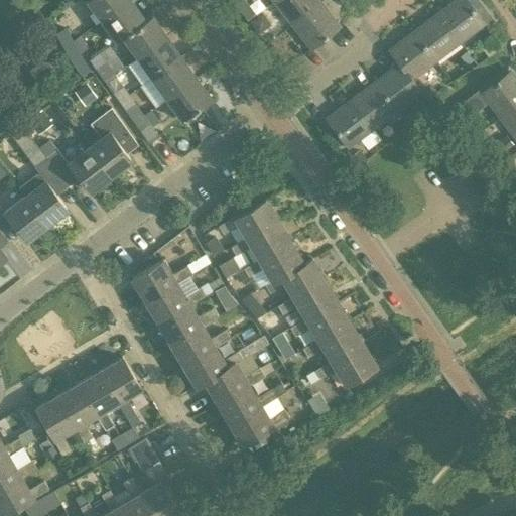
[(86,0),(101,20),(129,0),(86,0)]
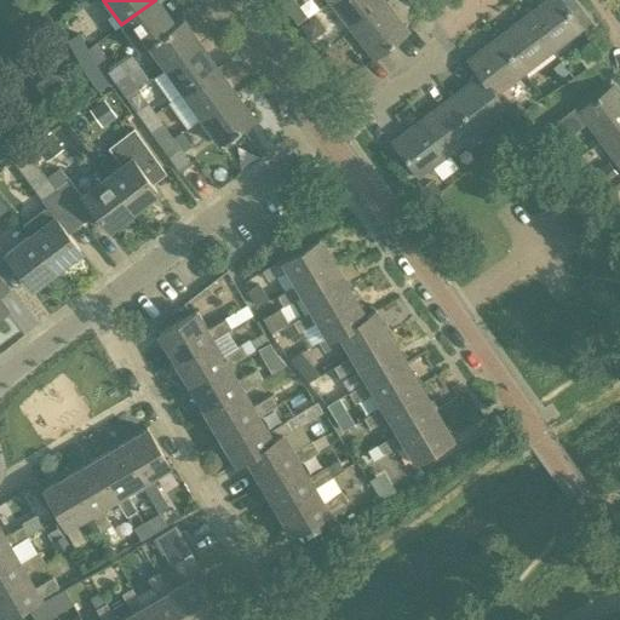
[(155,0),(121,24),(139,50),(147,44),(173,24),(156,0),(155,0)]
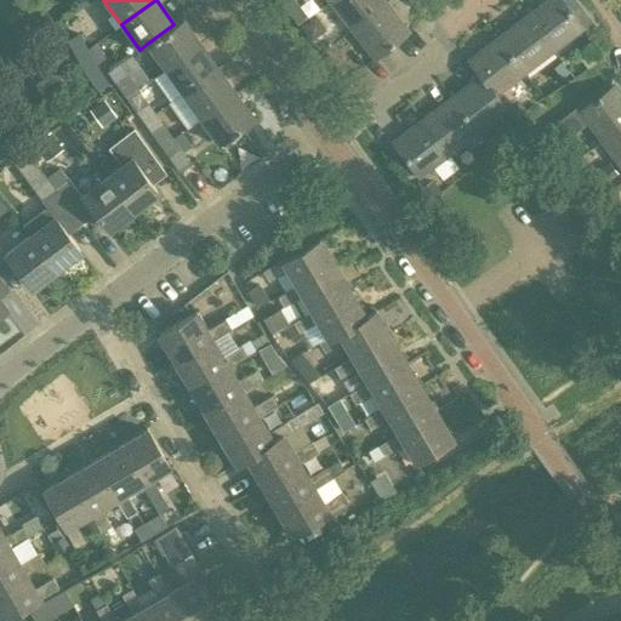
[(330,0),(329,1),(351,30),(385,4),(382,0),(330,0)]
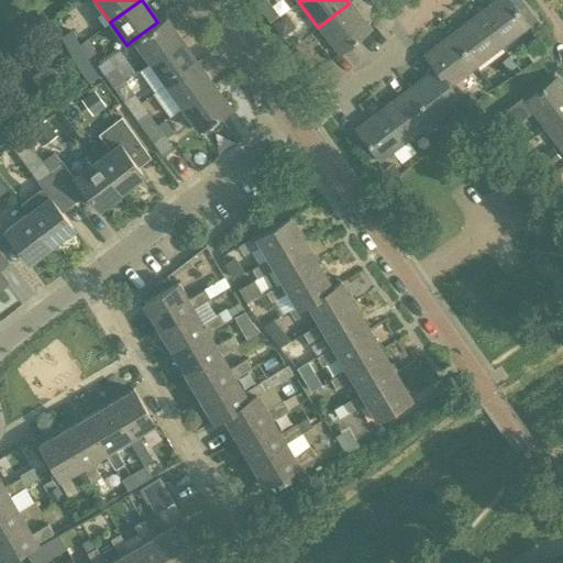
[(501,46),(528,26),(527,25),(508,0),(507,0),(496,0),(477,14),(501,46)]
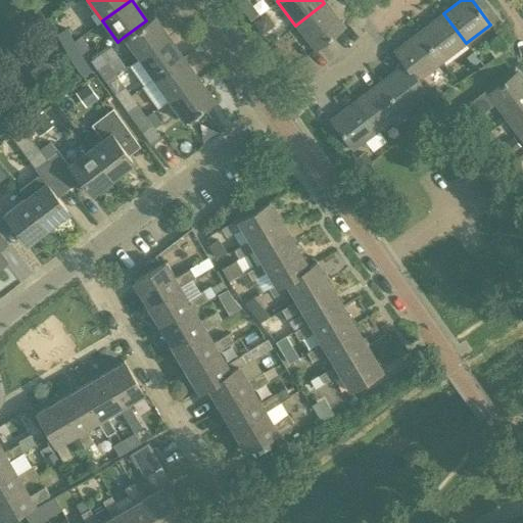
[(483,0),(472,0),(489,24),(496,17),(483,0)]
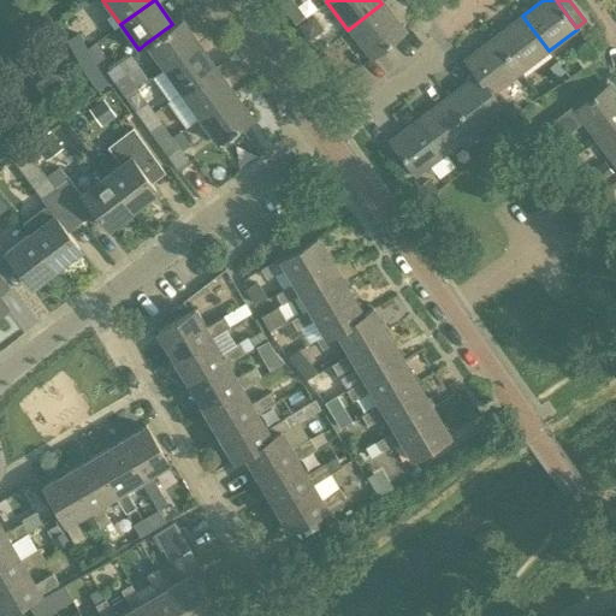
[(381,4),(348,30),(371,59),(404,33),(381,4)]
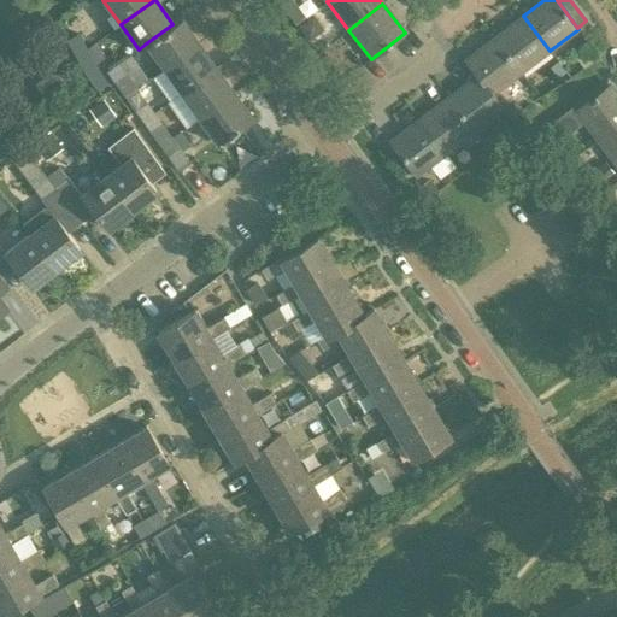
[(550,51),(523,16),(493,37),(521,72),(550,51)]
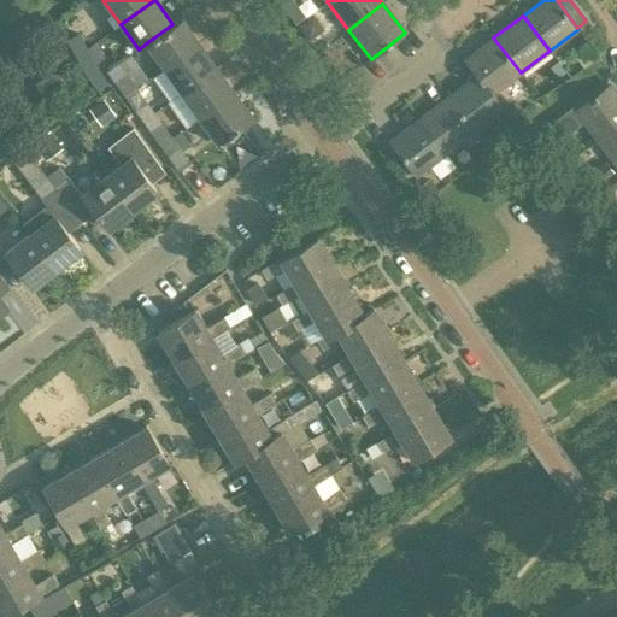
[(147,46),(164,68),(199,43),(181,18),(172,24),(146,43),(139,50),(140,52),(147,46)]
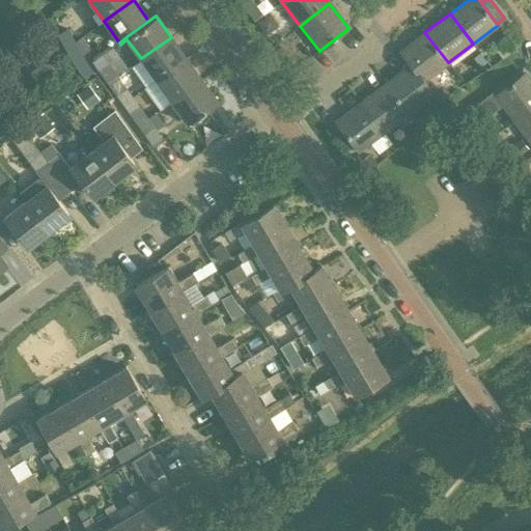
[(56,35),(63,49),(75,43),(67,29),(56,35)]
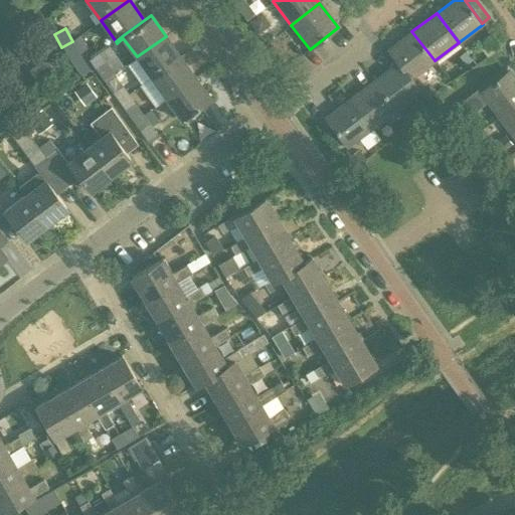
[(435,60),(411,31),(387,50),(397,63),(410,78),(435,60)]
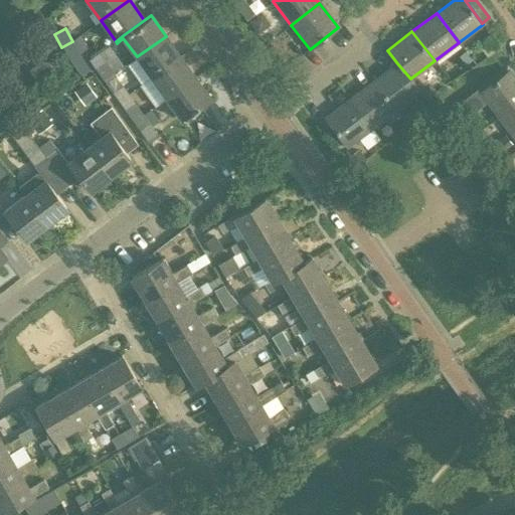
[(137,56),(151,77),(180,56),(166,36),(137,56)]
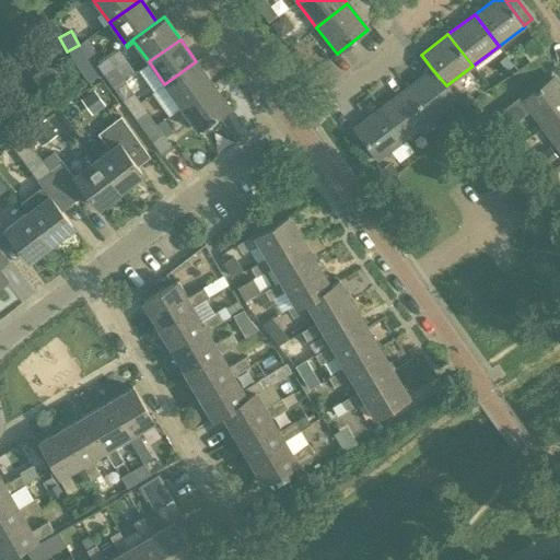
[(86,59),(79,45),(67,51),(74,66),(86,59)]
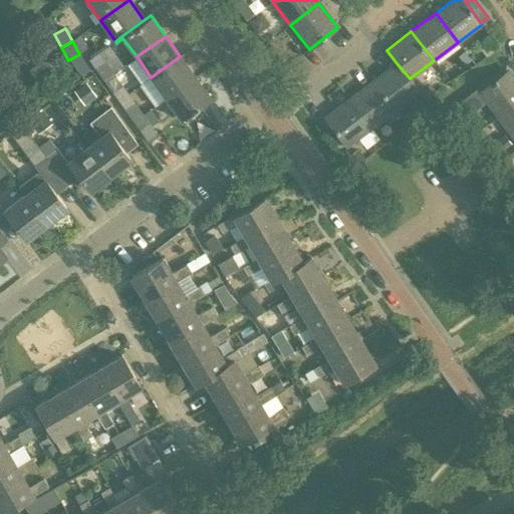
[(151,77),(166,97),(195,76),(180,56),(151,77)]
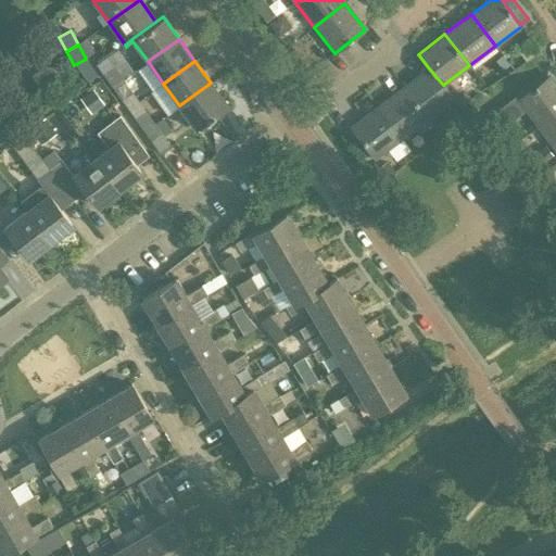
[(40,88),(59,74),(49,62),(32,76),(40,88)]
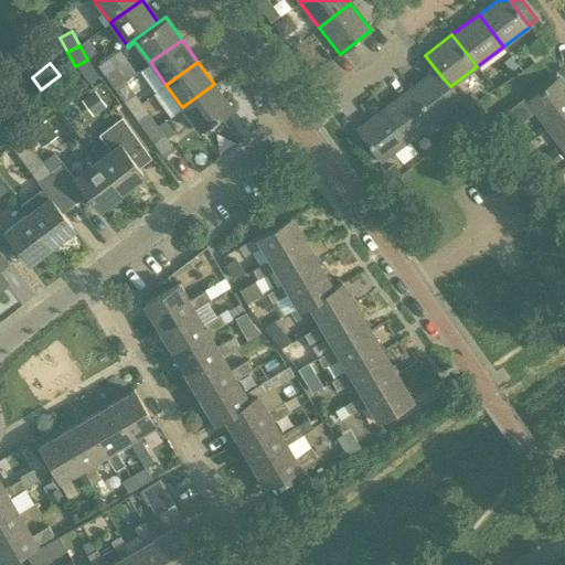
[(105,76),(114,88),(124,81),(115,67),(105,76)]
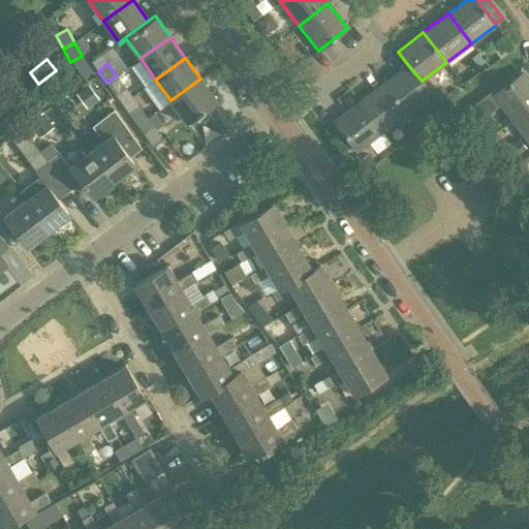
[(383,84),(406,114),(432,94),(422,81),(408,65),(383,84)]
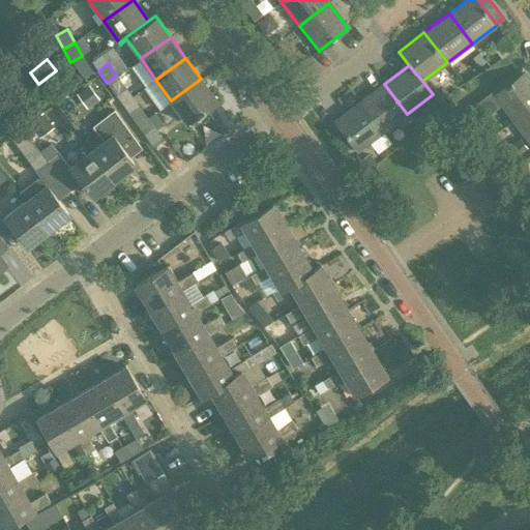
[(512,121),(529,108),(529,81),(524,74),(494,95),(512,121)]
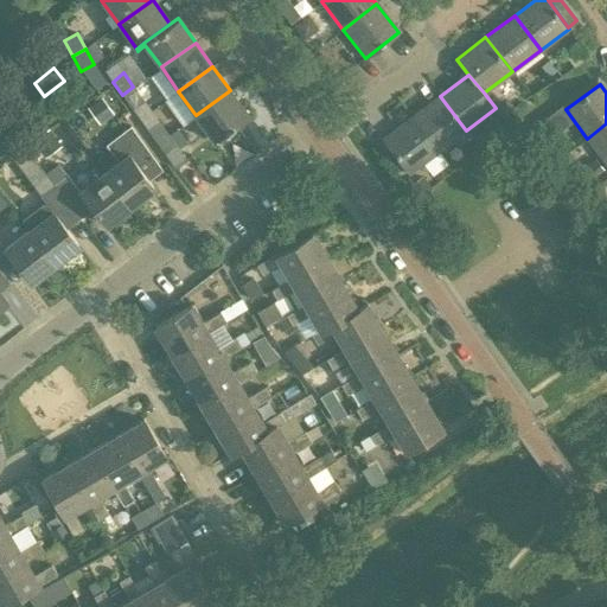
[(144,102),(133,87),(122,95),(140,120),(151,112),(144,102)]
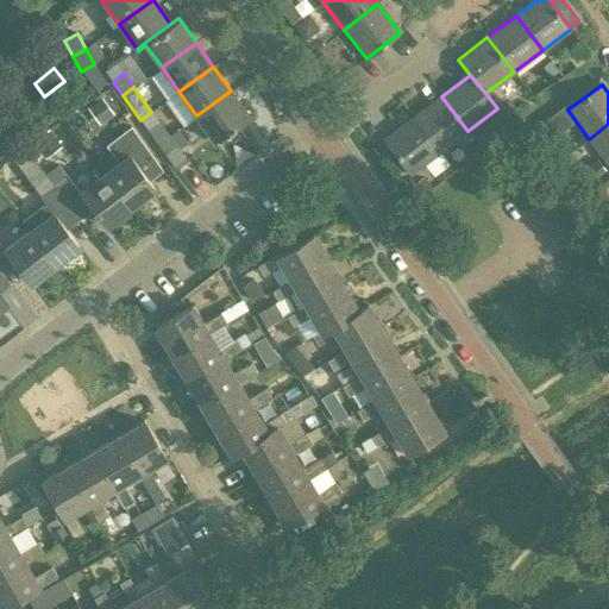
[(231,90),(196,115),(213,140),(249,115),(231,90)]
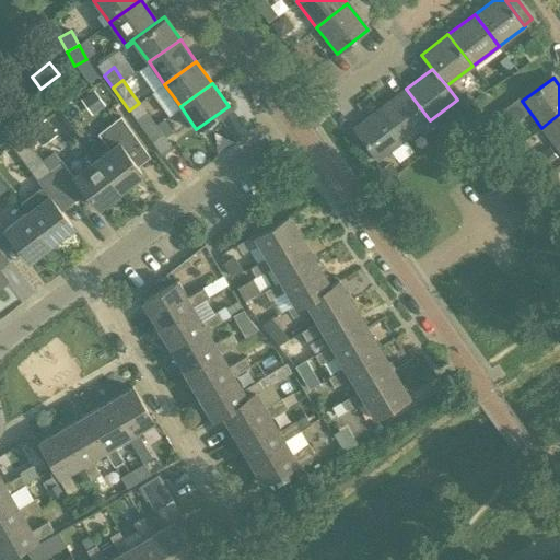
[(430,120),(406,89),(380,108),(404,140),(430,120)]
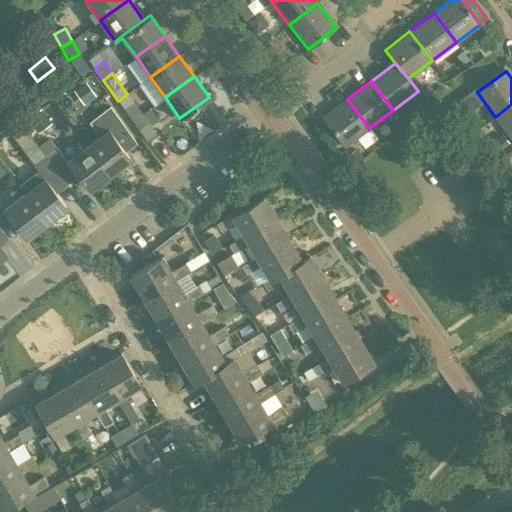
[(127,94),(118,101),(132,121),(142,114),(133,102),(127,94)]
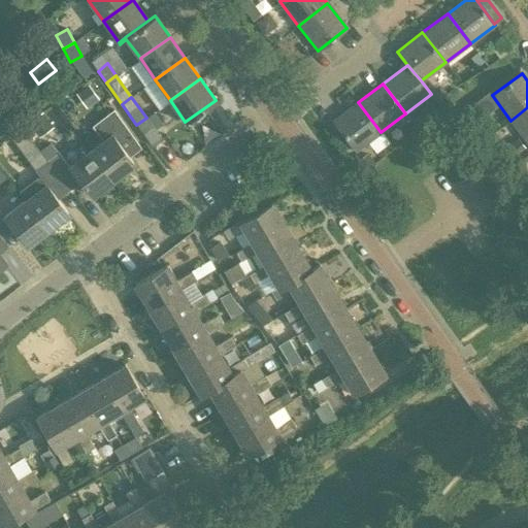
[(488,113),(477,101),(468,108),(480,124),(490,117),(488,113)]
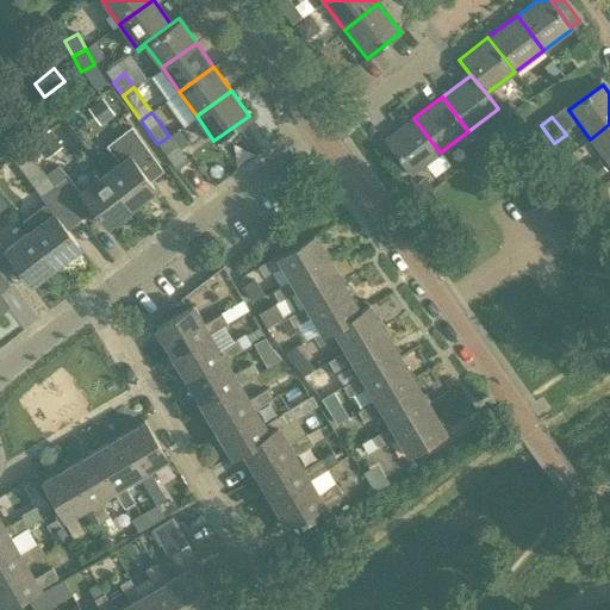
[(440,153),(414,118),(385,139),(411,174),(440,153)]
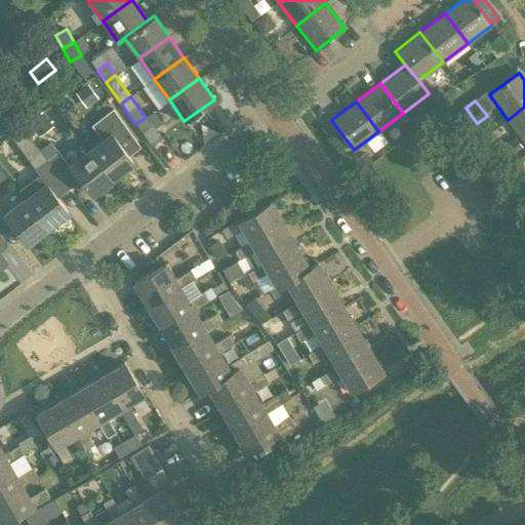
[(524,107),(508,120),(524,143),(524,107)]
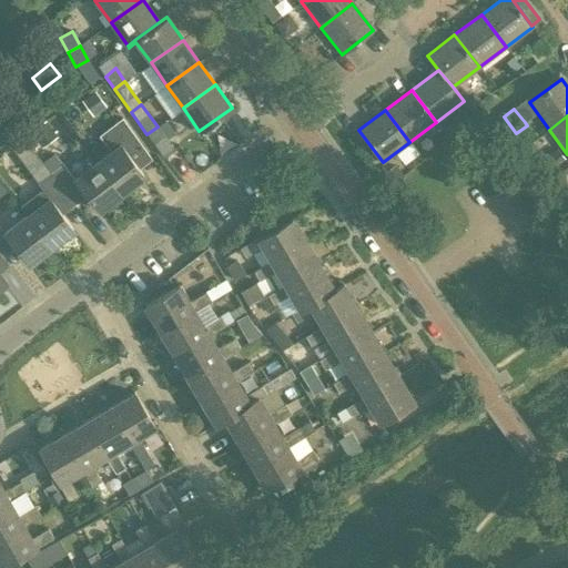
[(98,162),(121,193),(144,175),(129,154),(142,144),(122,119),(100,137),(111,152),(98,162)]
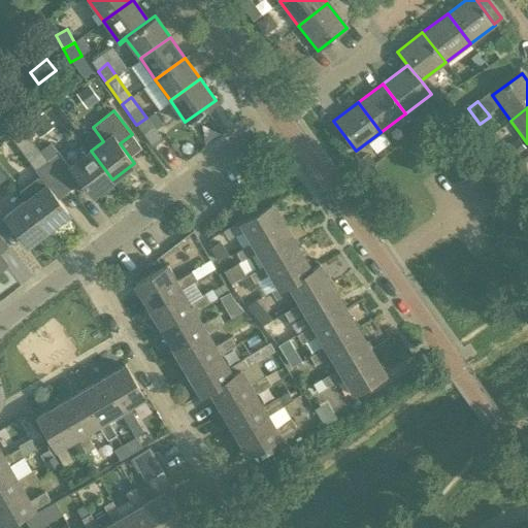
[(146,118),(136,125),(152,147),(162,140),(156,131),(146,118)]
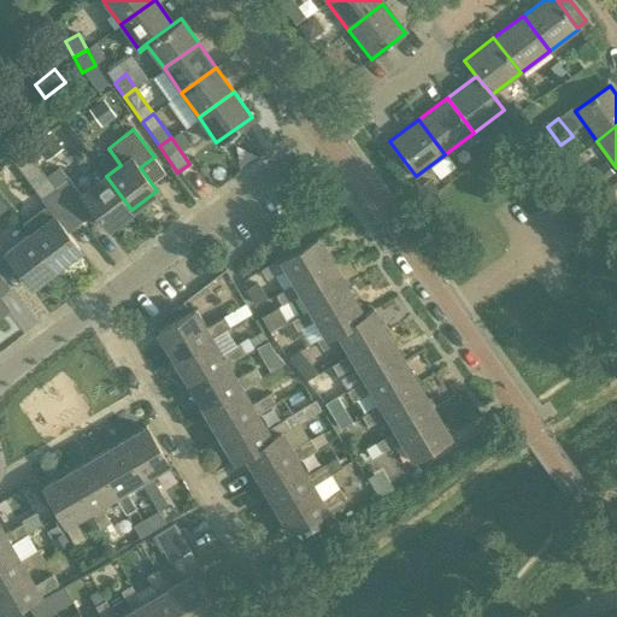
[(0,188),(7,199),(22,188),(1,163),(0,163),(0,188)]
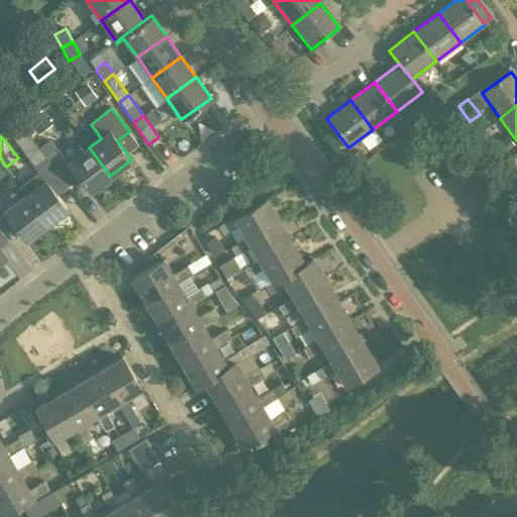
[(49,138),(37,146),(65,181),(76,173),(90,192),(110,176),(89,147),(69,164),(49,138)]
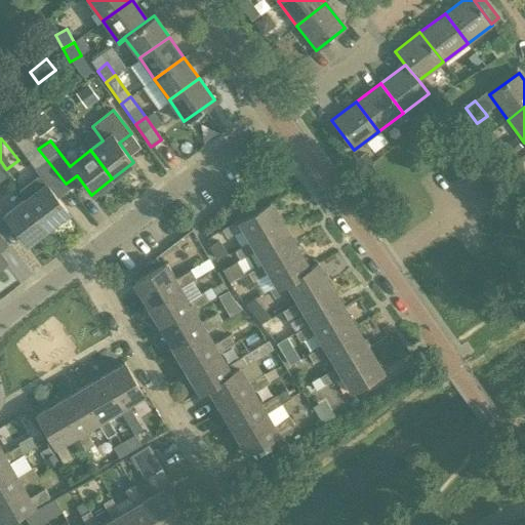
[(25,200),(47,229),(69,212),(54,193),(66,184),(38,149),(27,158),(39,174),(17,191),(25,200)]
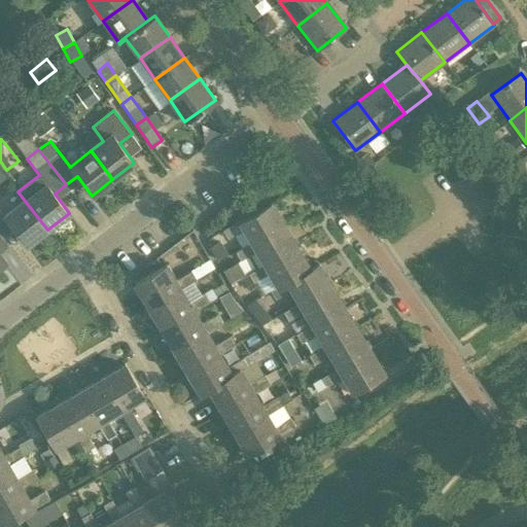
[(0,181),(9,174),(0,163),(0,181)]
